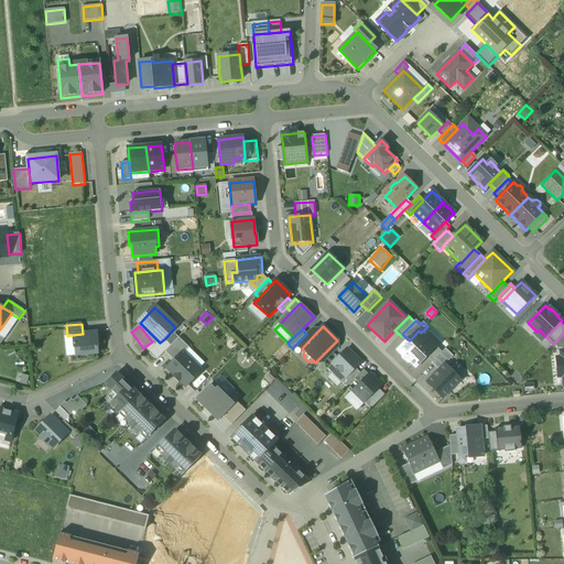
[(306,334),(296,344),(302,348),(315,334),(311,329),(306,334)]
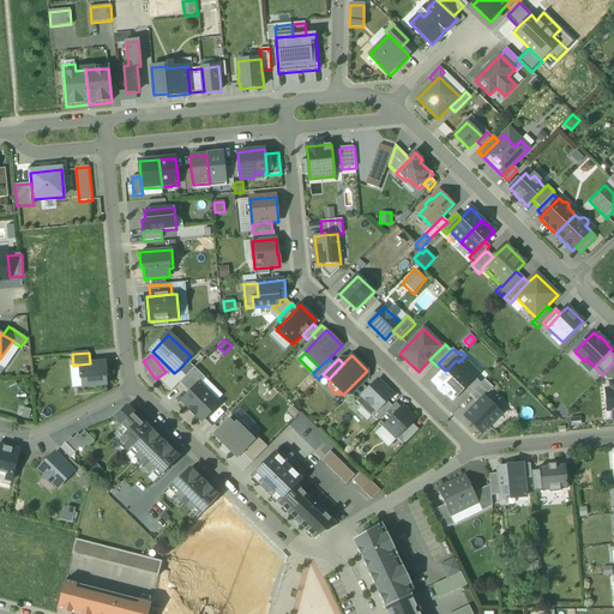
[(456,360),(446,371),(445,369),(444,369),(432,383),(445,395),(452,401),(465,389),(475,378),(479,374),(468,365),(464,368),(458,362),(456,360)]
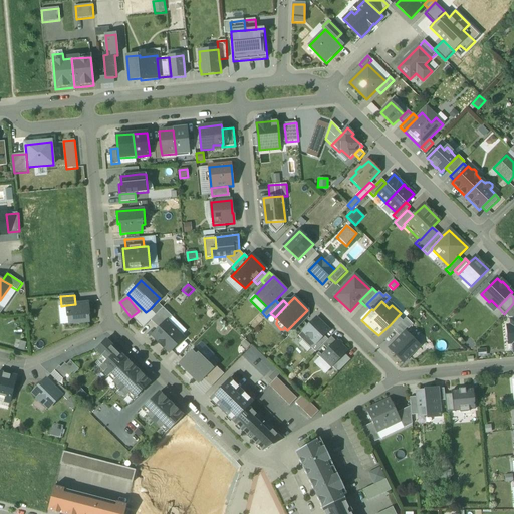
[(88,303),(66,305),(68,324),(90,322),(88,303)]
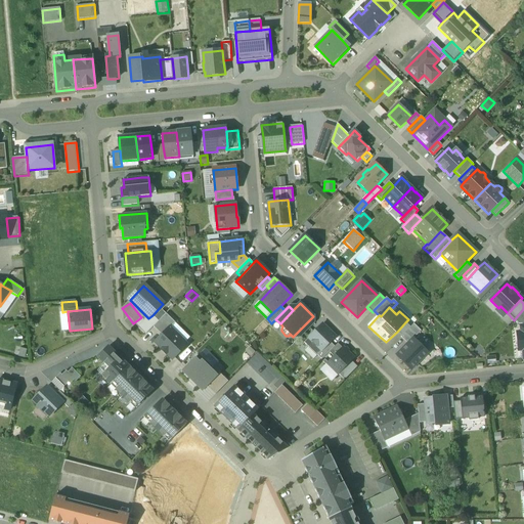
[(523,309),(515,319),(519,324),(522,324),(523,323),(523,309)]
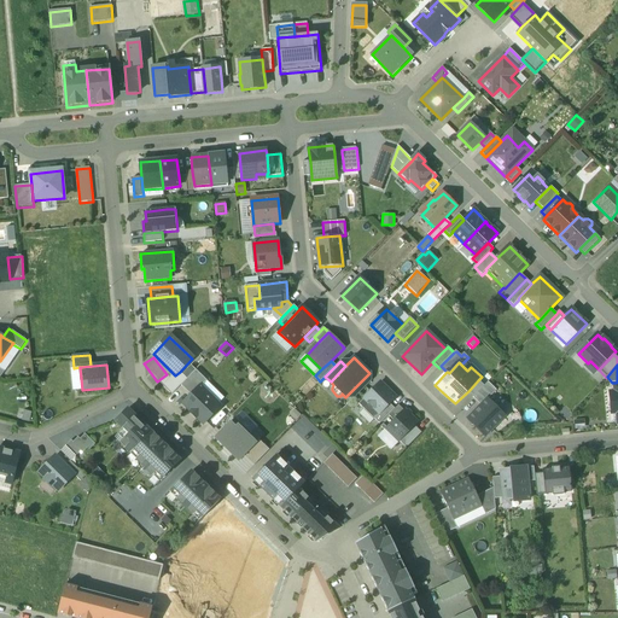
[(187,379),(181,385),(192,396),(200,386),(207,380),(196,371),(187,379)]
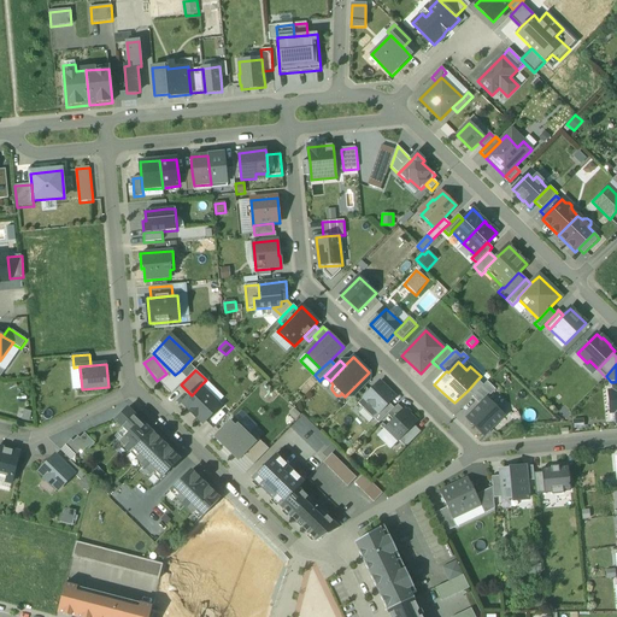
[(181,385),(187,378),(180,371),(175,375),(171,371),(159,382),(171,394),(181,385)]
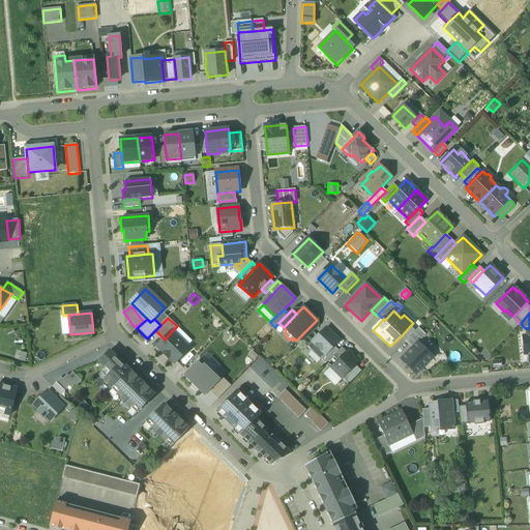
[(314,323),(300,336),(304,341),(318,328),(314,323)]
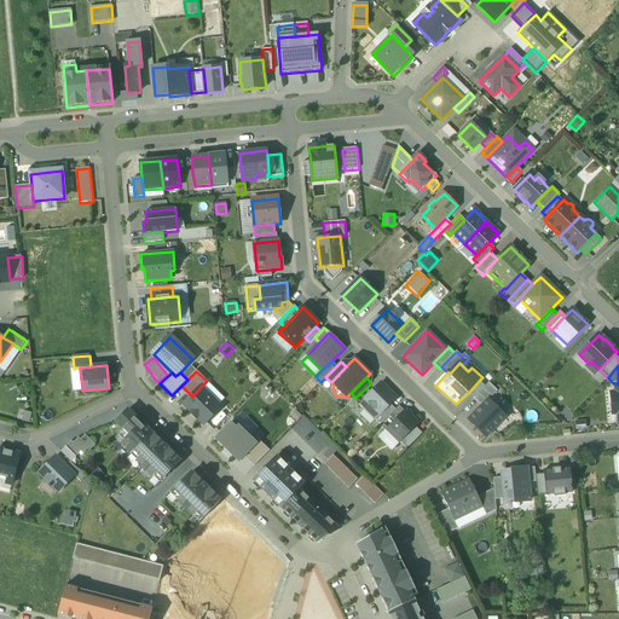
[(479,381),(469,392),(475,397),(485,387),(479,381)]
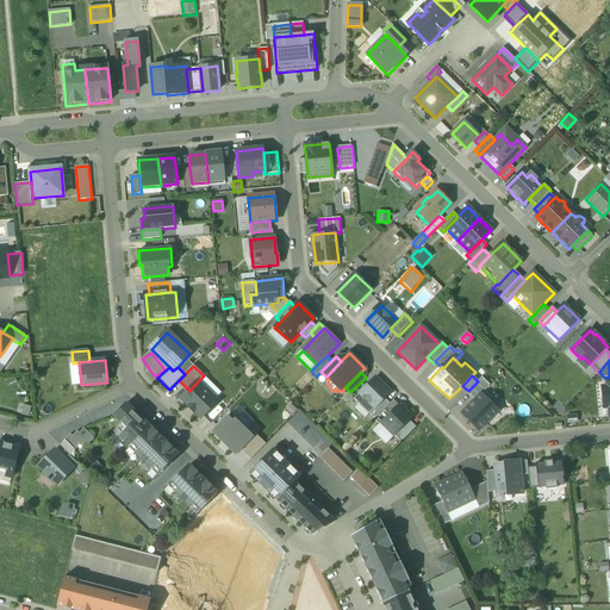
[(375,378),(360,393),(375,409),(385,399),(391,393),(375,378)]
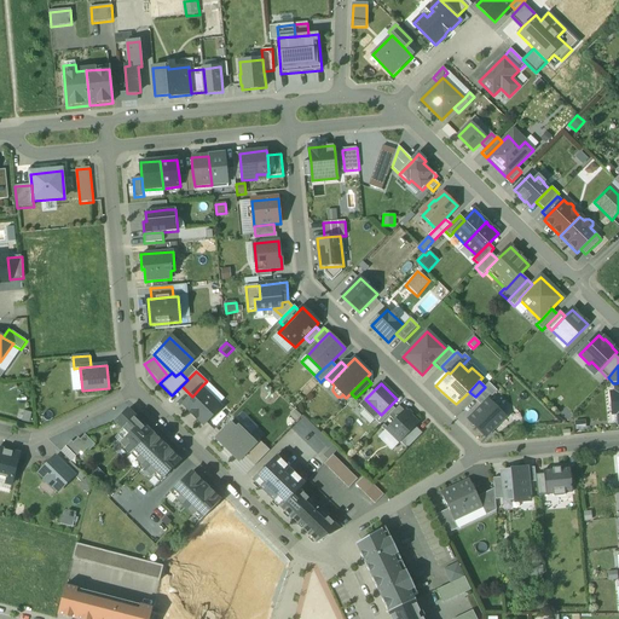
[(497,392),(489,383),(474,399),(481,408),(489,400),(497,392)]
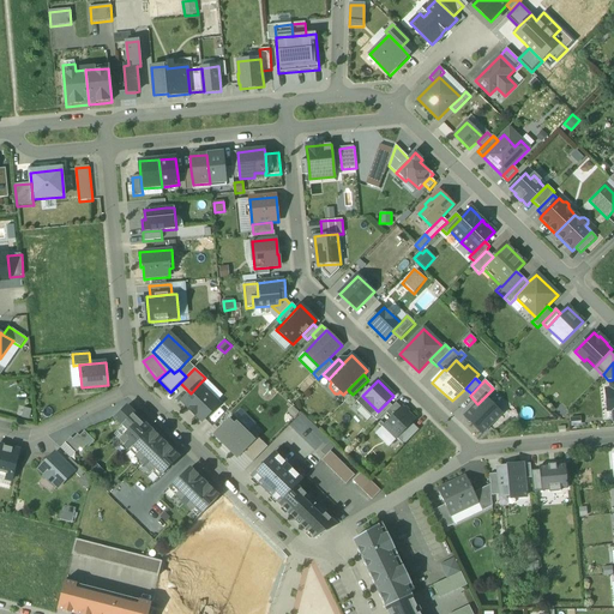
[(191,393),(182,402),(203,421),(220,404),(199,384),(191,393)]
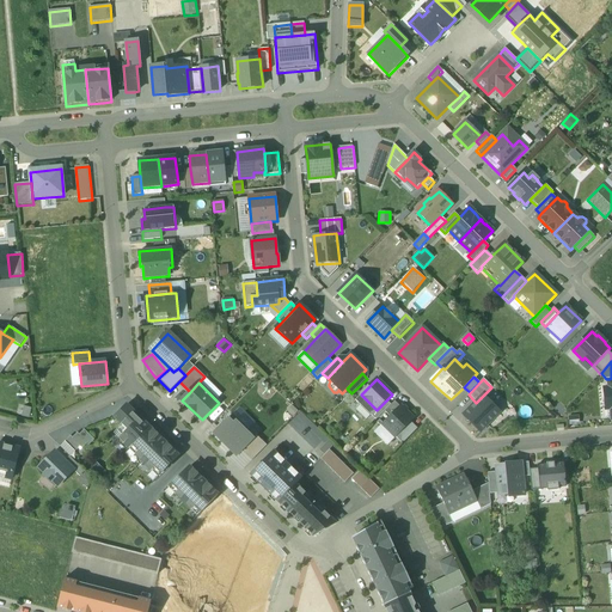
[(499,412),(483,396),(476,403),(463,416),(479,432),(499,412)]
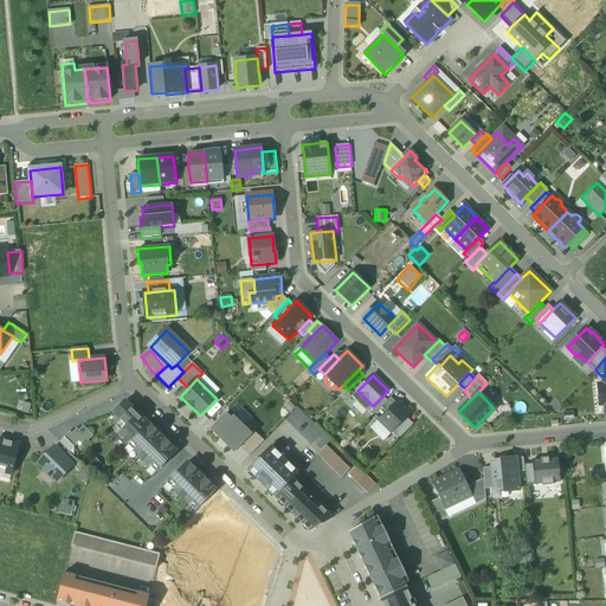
[(367,412),(372,417),(381,407),(387,401),(382,397),(373,406),(367,412)]
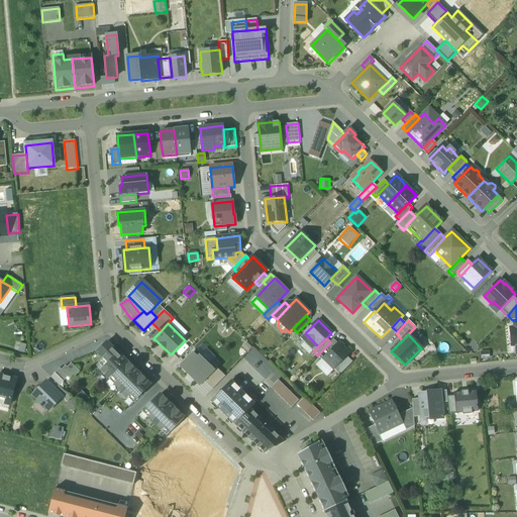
[(330,342),(325,347),(329,351),(337,343),(333,339),(330,342)]
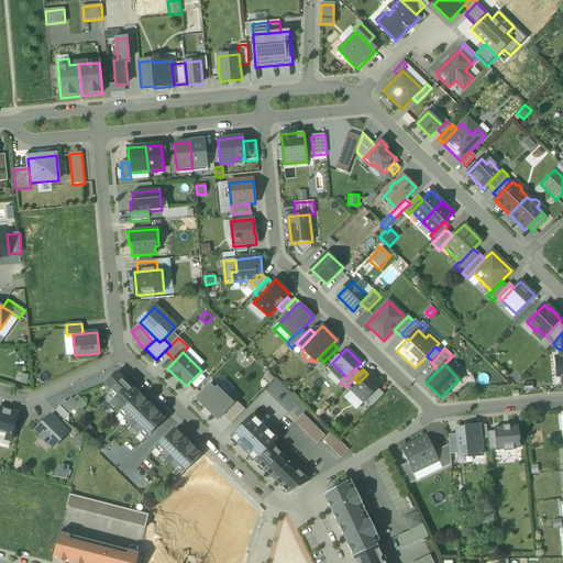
[(124,381),(117,373),(106,384),(112,392),(108,396),(112,401),(109,404),(119,414),(138,394),(136,393),(132,389),(132,388),(131,387),(130,388),(122,382),(124,381)]
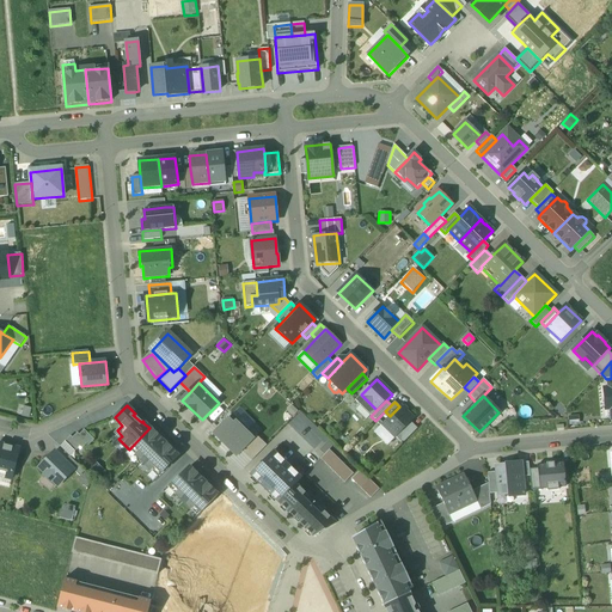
[(299,414),(293,407),(287,411),(294,418),(299,414)]
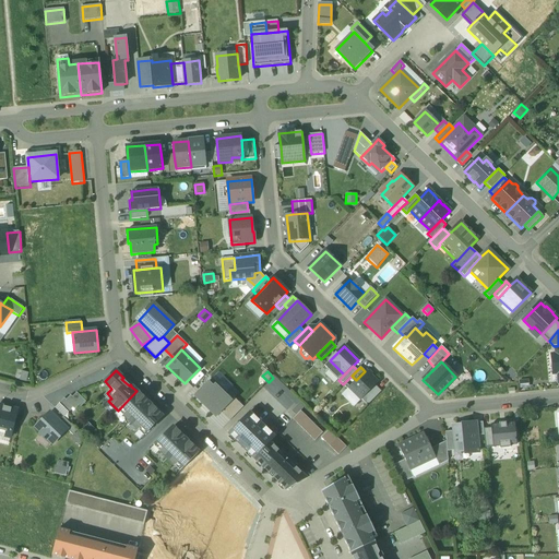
[(356,380),(348,388),(361,400),(378,383),(366,371),(365,371),(356,380)]
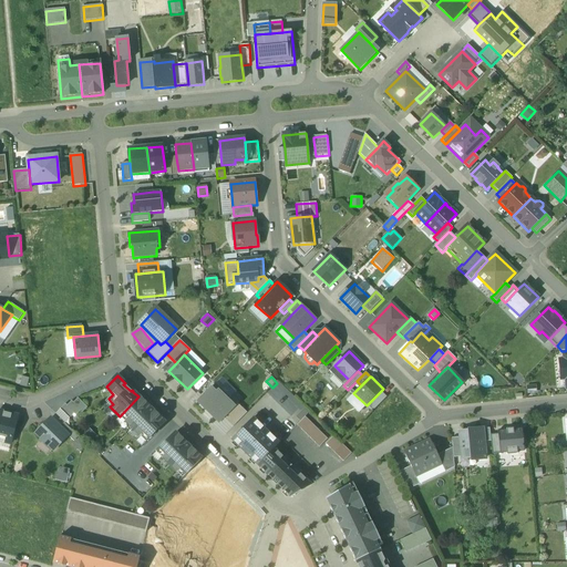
[(216,393),(213,389),(198,402),(219,423),(224,419),(235,408),(228,400),(230,399),(220,389),(216,393)]
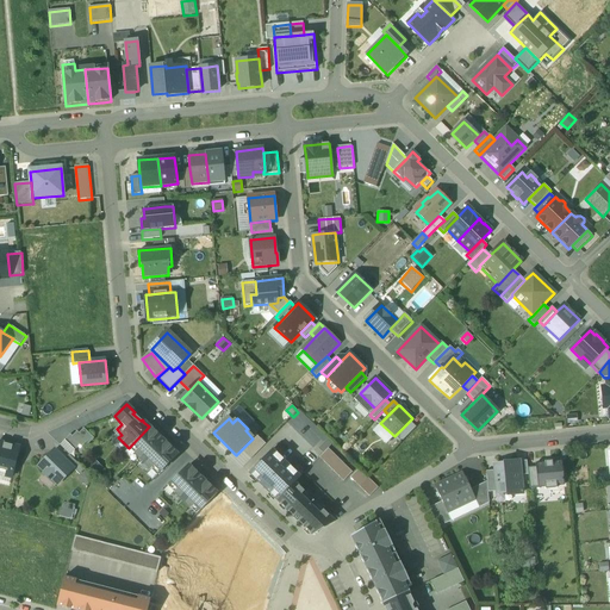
[(149,427),(129,448),(151,470),(154,467),(160,473),(178,455),(149,427)]
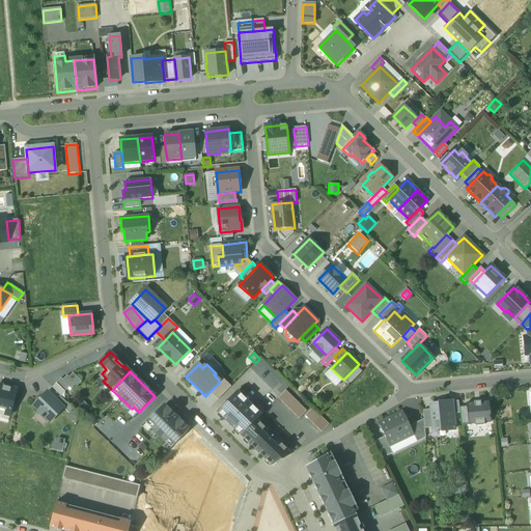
[(73,373),(68,378),(67,375),(63,381),(61,379),(56,384),(65,392),(70,388),(71,390),(75,386),(77,387),(82,382),(73,373)]
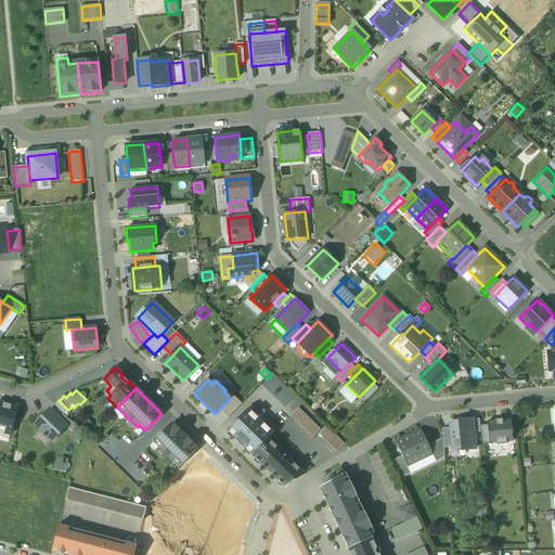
[(230,399),(219,410),(229,418),(242,405),(233,397),(230,399)]
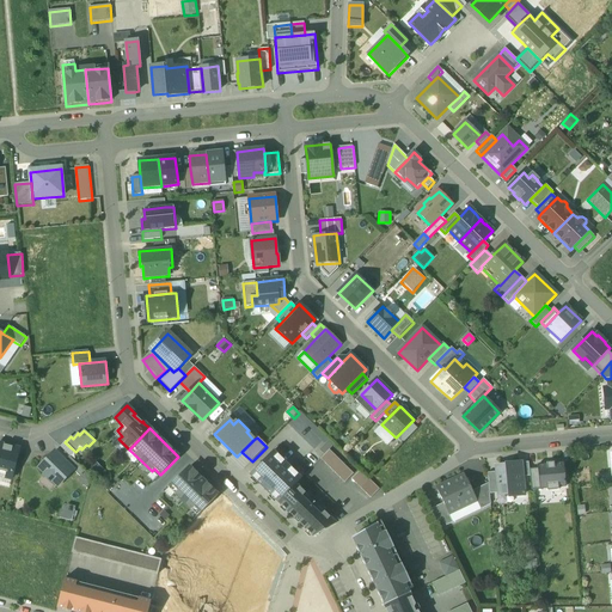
[(330,440),(319,451),(325,456),(330,451),(335,445),(330,440)]
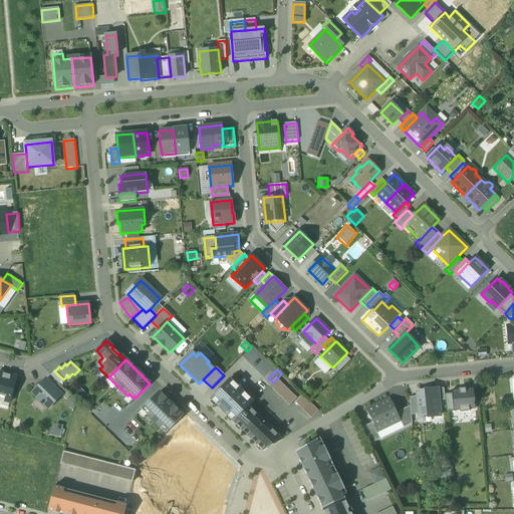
[(16,377),(0,372),(0,400),(10,403),(16,377)]
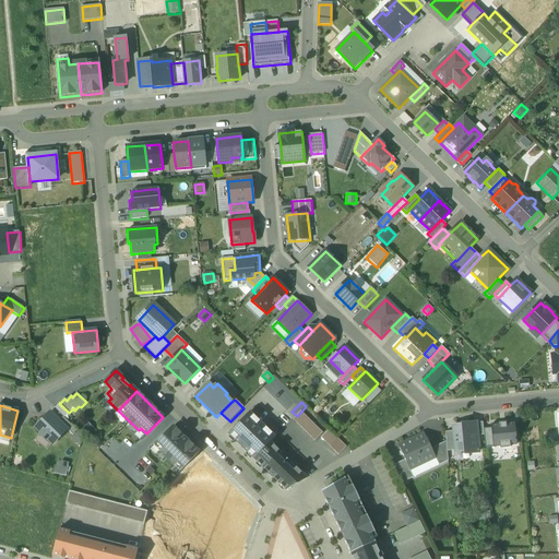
[(293,419),(298,424),(306,416),(301,412),(297,416),(293,419)]
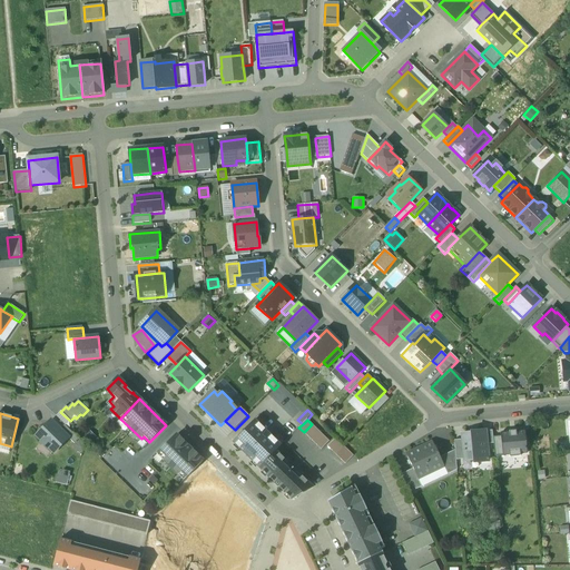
[(60,431),(51,421),(37,435),(42,441),(40,443),(47,450),(49,448),(55,453),(69,439),(60,431)]
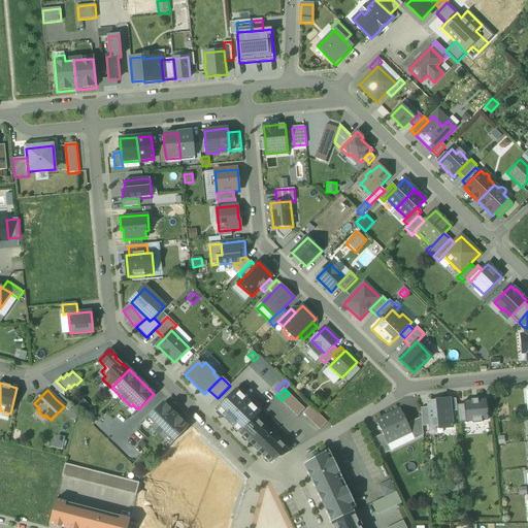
[(260,414),(236,390),(216,410),(240,433),(255,419),(260,414)]
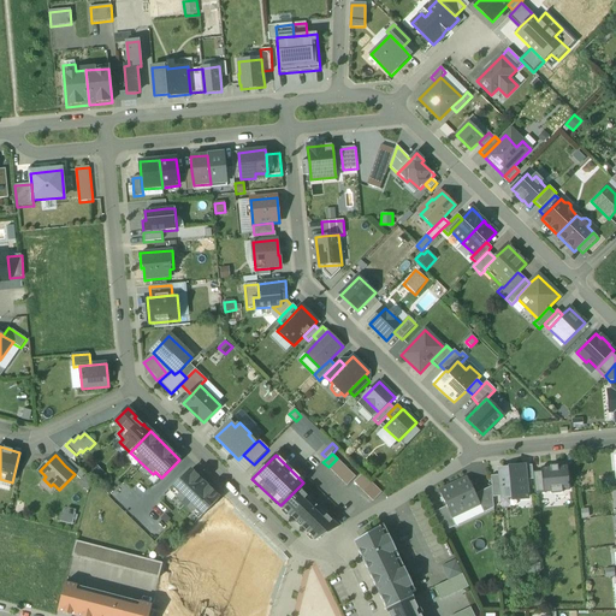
[(329,467),(333,472),(342,463),(337,458),(329,467)]
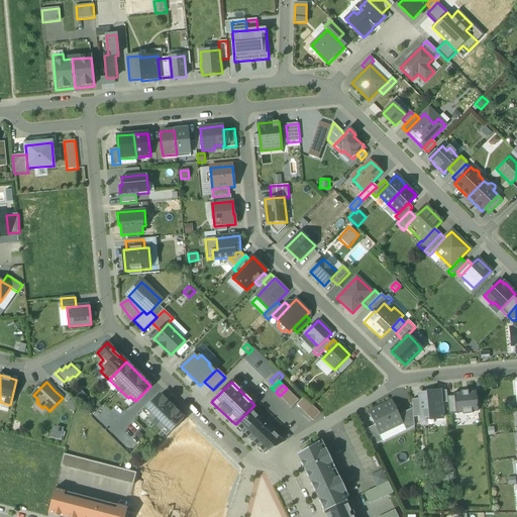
[(60,386),(55,391),(63,398),(68,403),(72,399),(60,386)]
